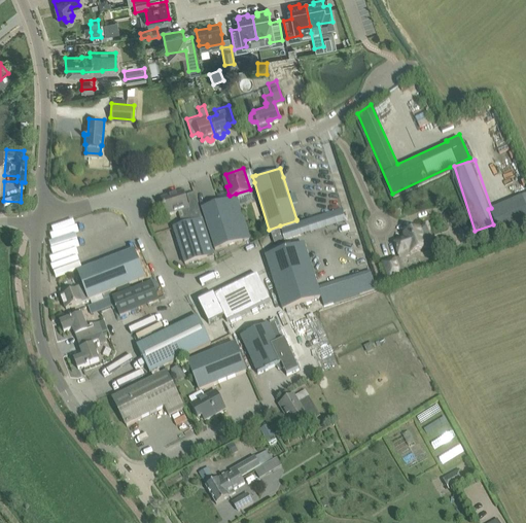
[(177,209),(187,206),(182,187),(160,195),(166,211),(177,207),(177,209)]
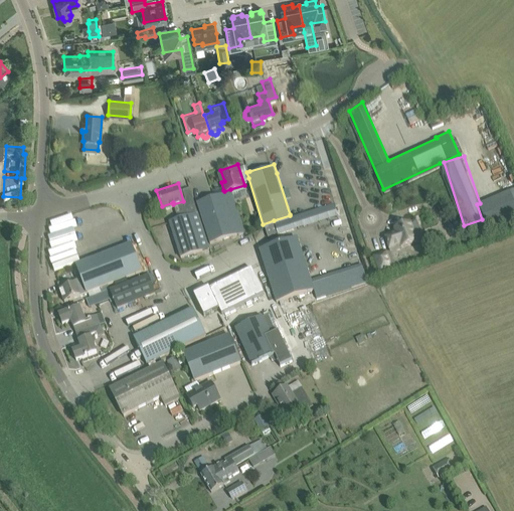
[(513,186),(481,199),(489,220),(513,210),(513,186)]
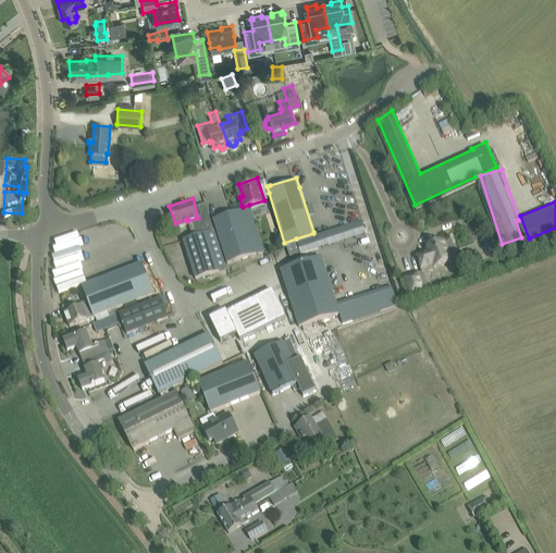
[(243,207),(242,206),(212,216),(225,259),(263,247),(260,237),(257,229),(249,205),(243,207)]
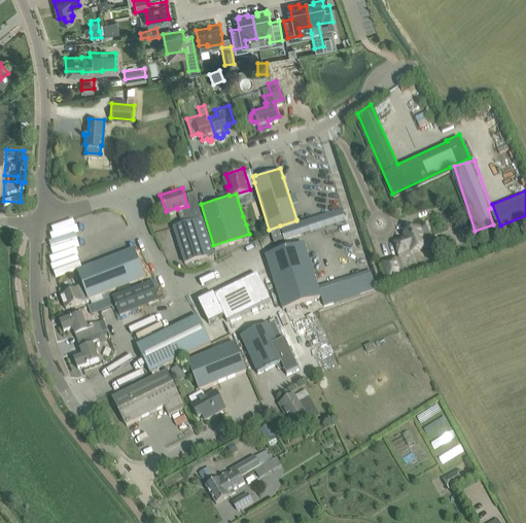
[(172,223),(183,259),(213,250),(198,203),(177,209),(181,220),(172,223)]
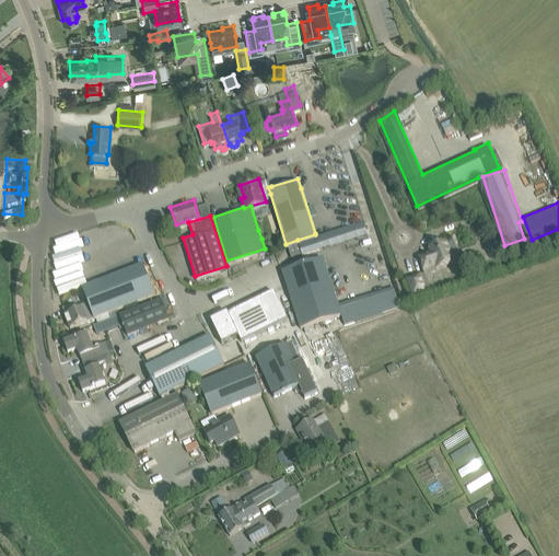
[(316,234),(298,241),(301,252),(319,245),(316,234)]
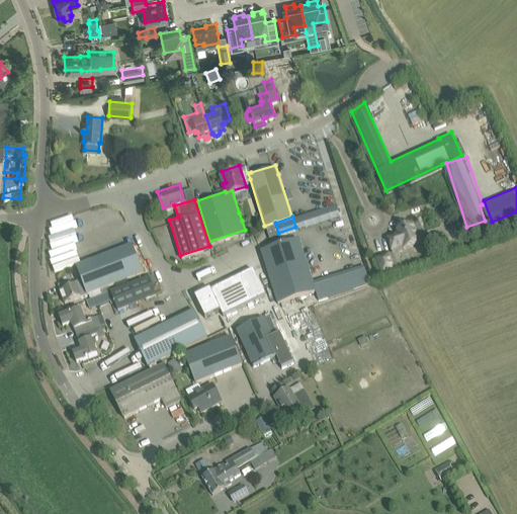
[(374,255),(380,272),(399,266),(393,249),(426,238),(418,217),(412,219),(412,221),(394,227),(396,232),(385,236),(391,249),(374,255)]
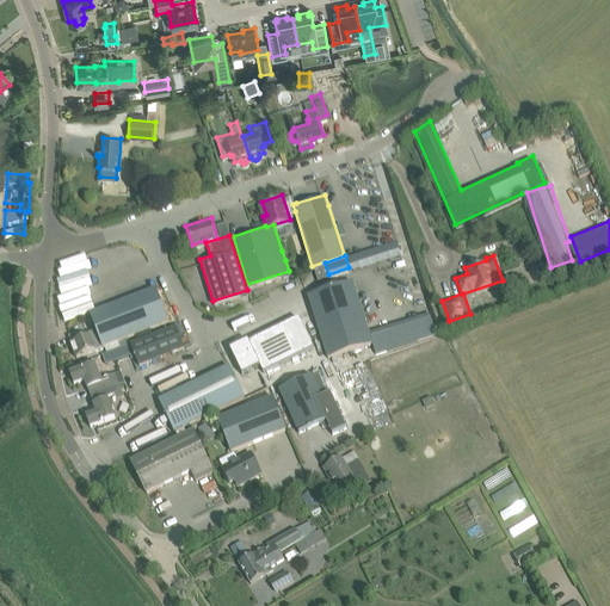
[(61,289),(97,280),(91,258),(56,266),(61,289)]
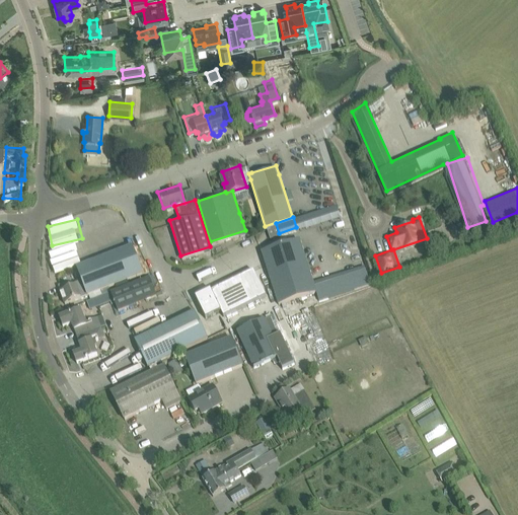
[(298,236),(261,248),(262,250),(277,300),(315,289),(318,297),(353,286),(369,281),(363,262),(356,265),(311,279),(298,236)]
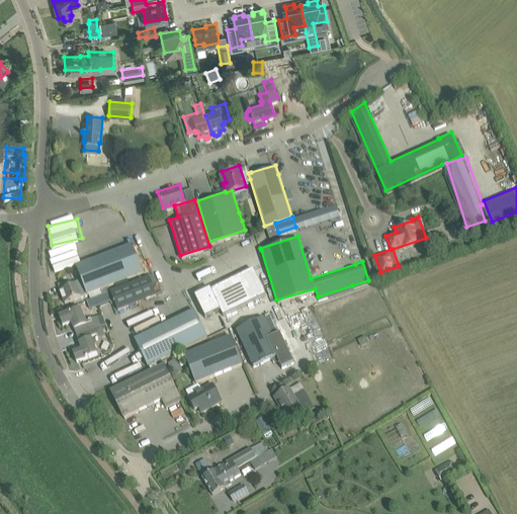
[(75,262),(80,275),(86,290),(142,270),(131,241),(75,262)]
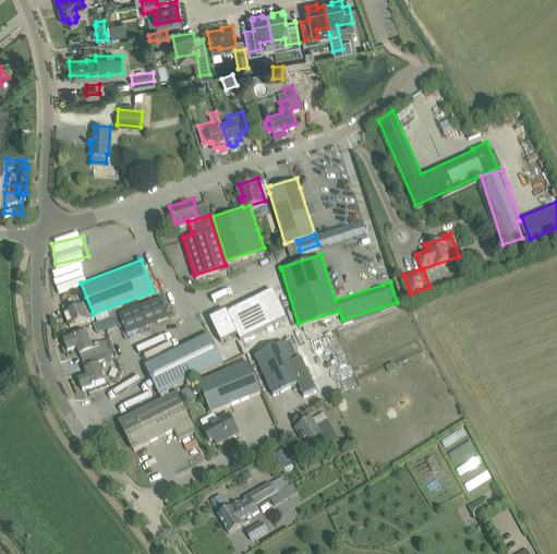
[(226,306),(209,314),(220,337),(237,329),(240,336),(286,313),(273,287),(227,309),(226,306)]
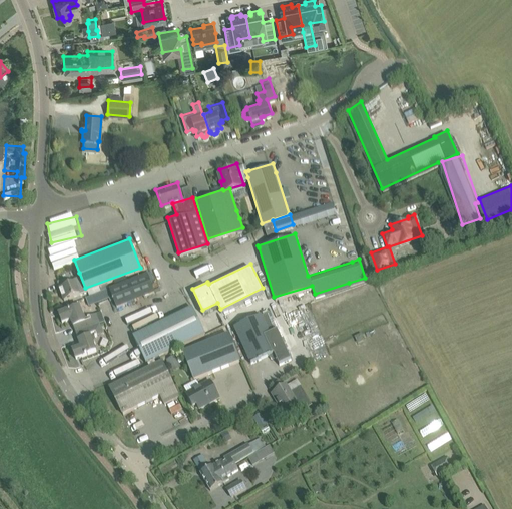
[(108,286),(115,305),(153,290),(146,271),(137,275),(108,286)]
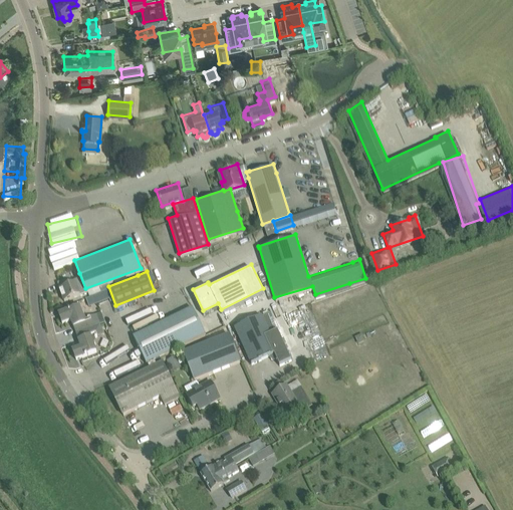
[(85,288),(79,273),(72,276),(73,279),(58,285),(63,297),(85,288)]
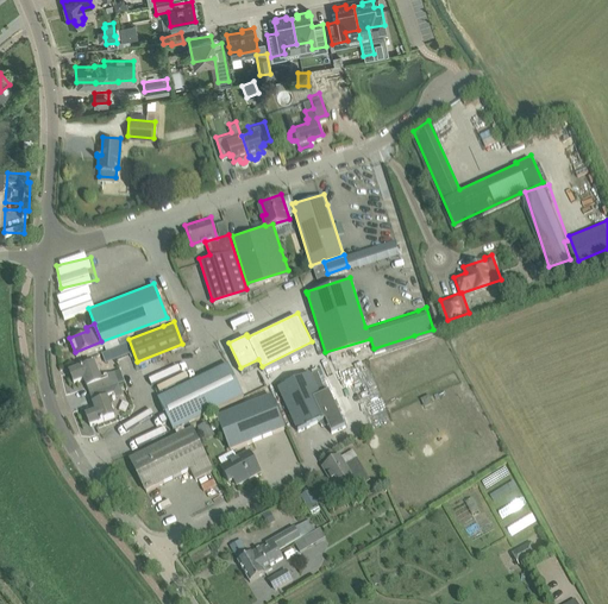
[(79,363),(68,367),(73,378),(83,375),(88,390),(110,382),(106,371),(100,372),(98,365),(95,365),(92,358),(79,363)]
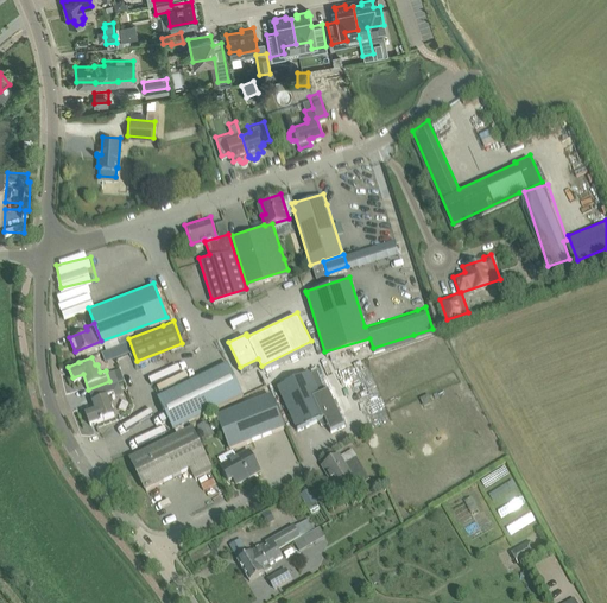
[(227,360),(157,394),(172,426),(242,392),(227,360)]
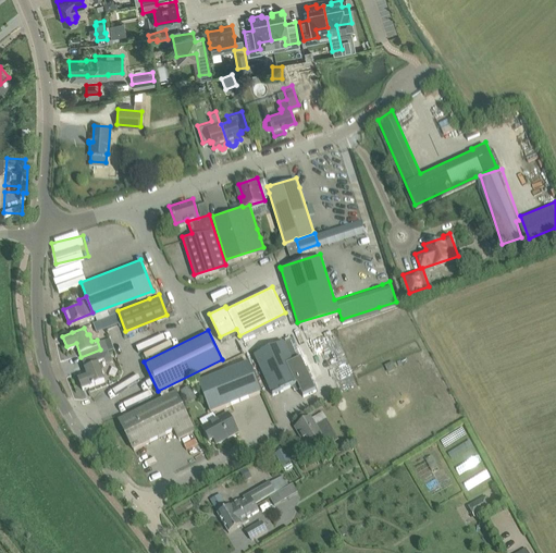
[(291,335),(254,353),(271,391),(271,392),(292,382),(293,386),(298,384),(301,393),(314,386),(291,335)]
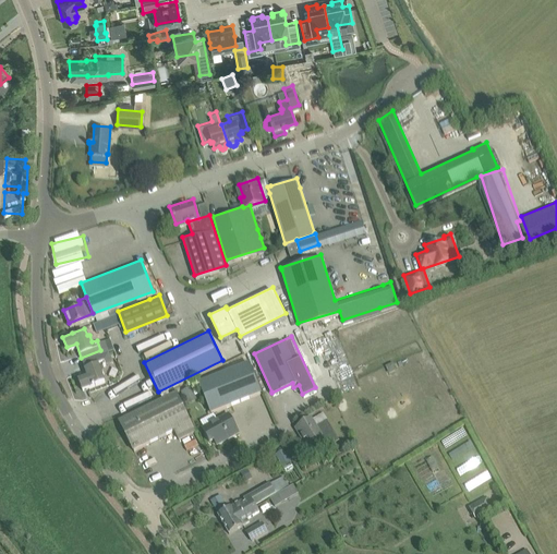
[(86,372),(77,376),(81,386),(92,383),(105,377),(99,363),(104,361),(100,350),(81,358),(86,372)]
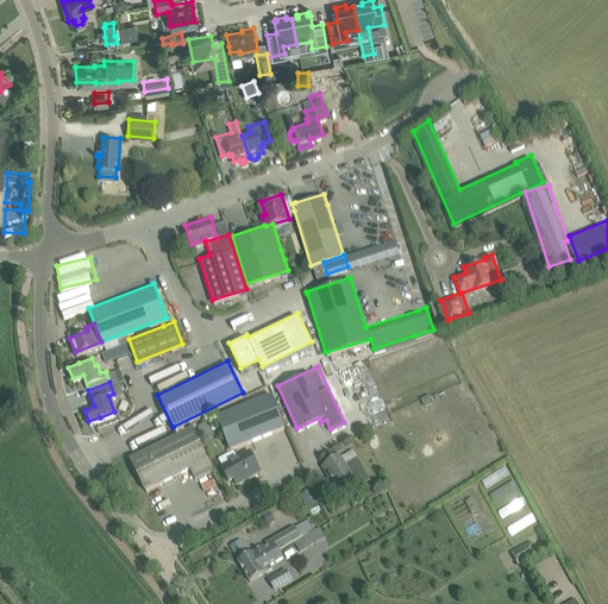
[(215,413),(230,446),(283,425),(270,391),(215,413)]
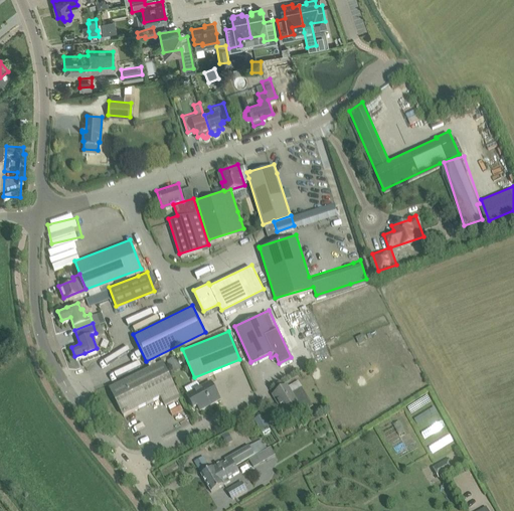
[(101,360),(111,378),(141,362),(131,344),(101,360)]
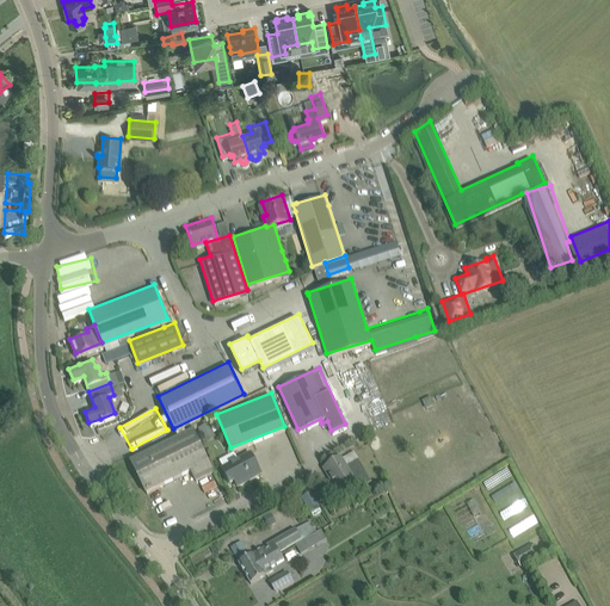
[(129,457),(145,489),(190,467),(195,476),(211,468),(191,426),(129,457)]
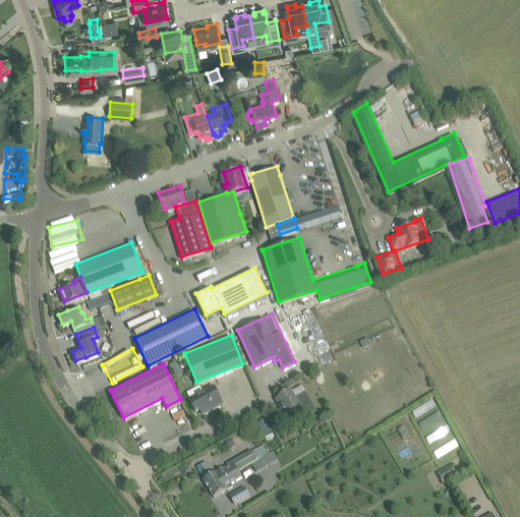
[(187,396),(193,407),(197,405),(201,411),(222,400),(212,383),(187,396)]
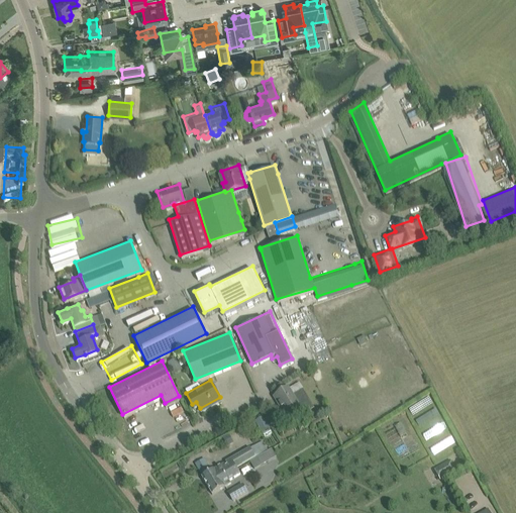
[(287,384),(273,393),(285,412),(298,404),(302,410),(313,404),(302,386),(292,391),(287,384)]
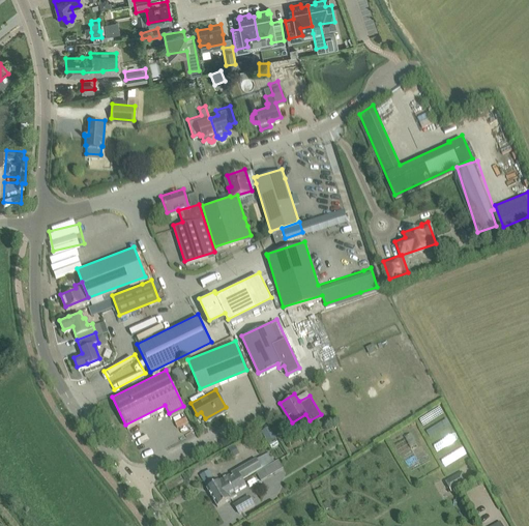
[(261,465),(256,456),(231,469),(233,473),(230,474),(228,472),(206,485),(211,494),(241,476),(255,469),(261,465)]
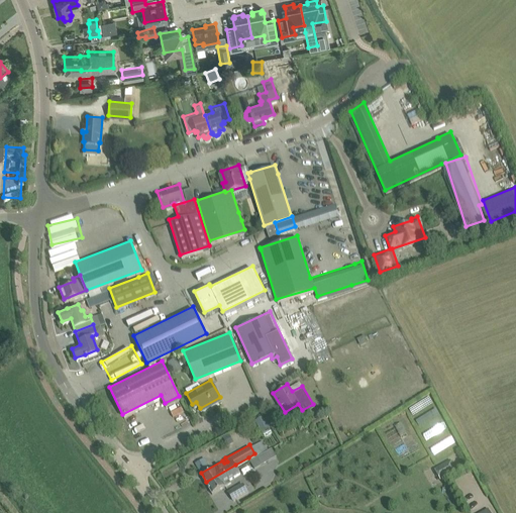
[(254,453),(248,457),(255,469),(265,464),(258,452),(254,453)]
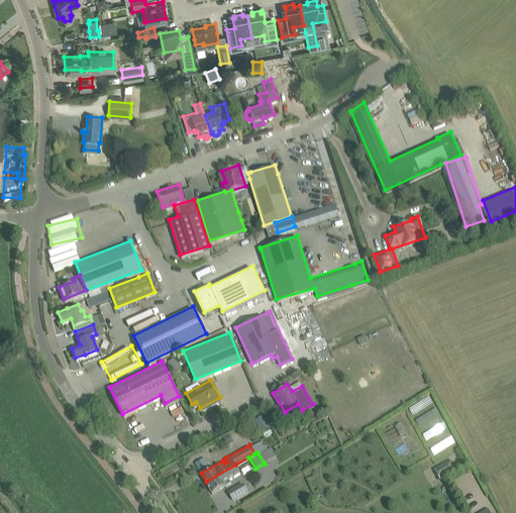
[(454,468),(453,464),(449,457),(433,467),(439,476),(454,468)]
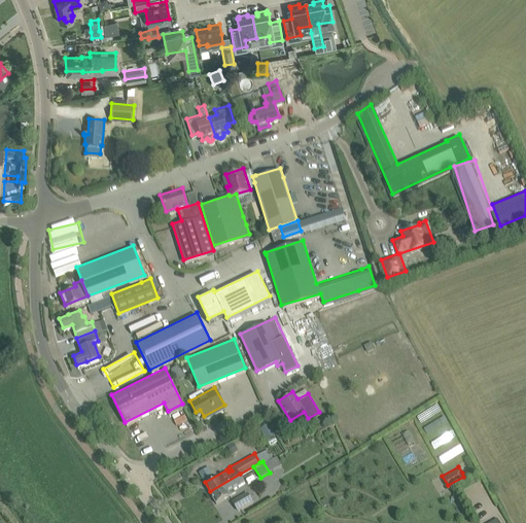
[(240,474),(210,491),(215,500),(235,489),(233,486),(244,480),(240,474)]
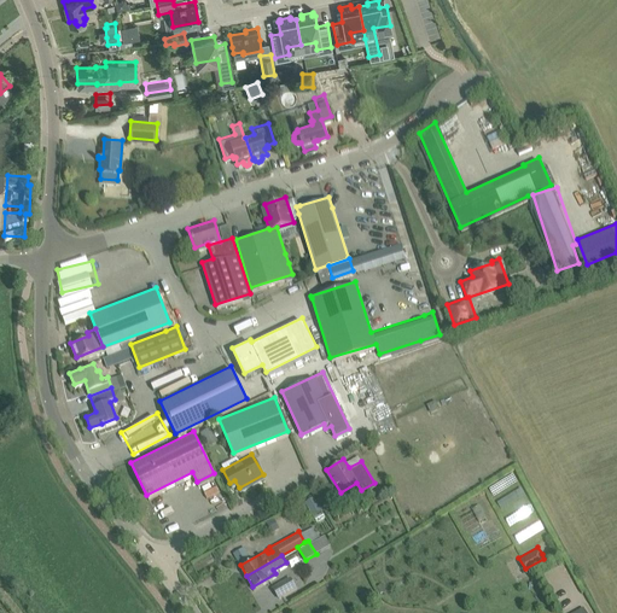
[(290,573),(272,584),(278,594),(296,583),(290,573)]
